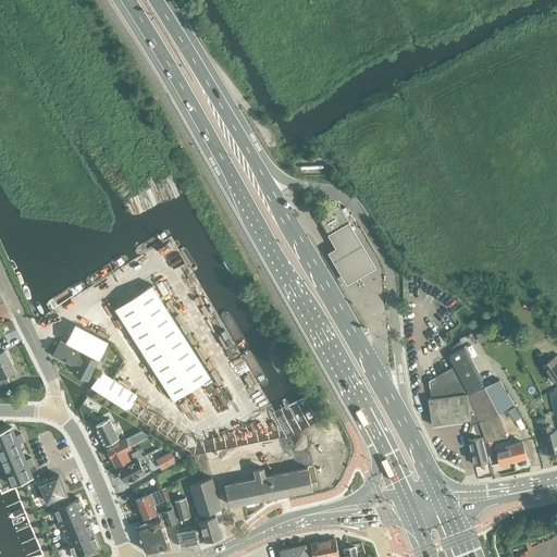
[(318,217),(329,234),(349,222),(338,203),(318,217)]
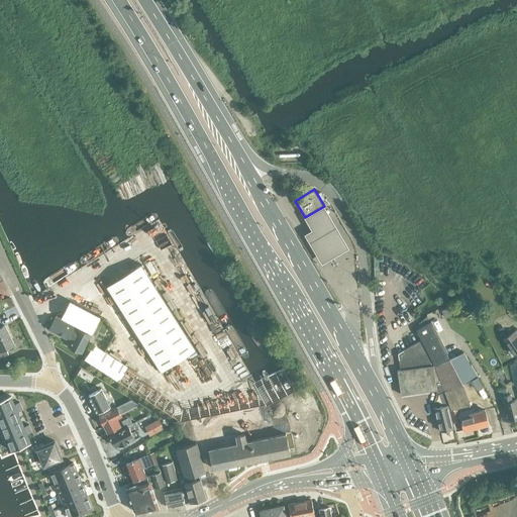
[(346,248),(324,206),(305,217),(312,231),(310,233),(304,236),(319,264),(330,257),(346,248)]
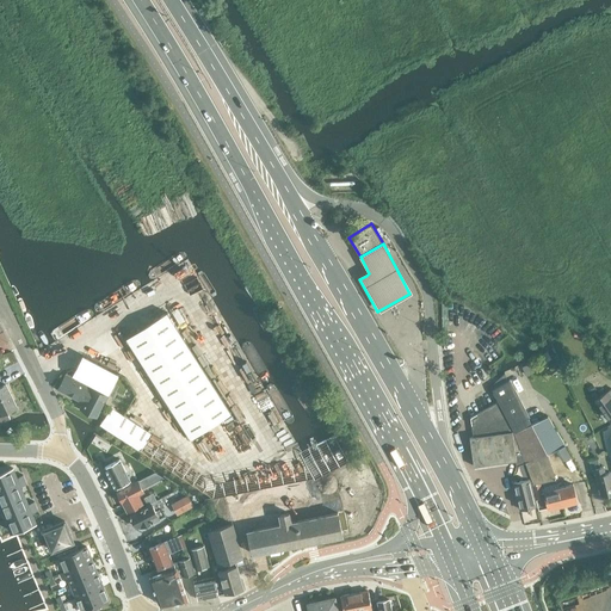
[(167,312),(127,338),(191,438),(232,413),(167,312)]
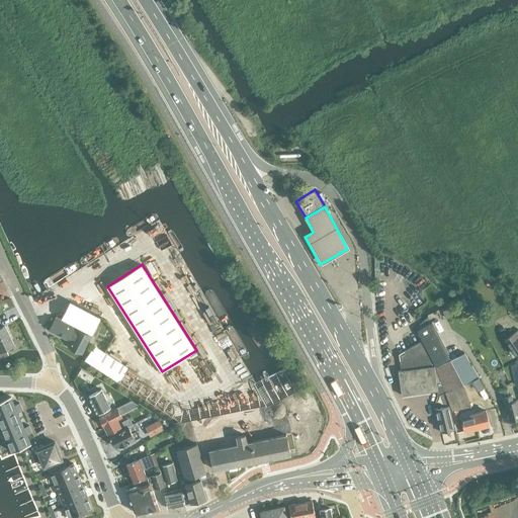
[(58,315),(57,317),(74,326),(75,325),(92,334),(100,317),(70,300),(63,315),(61,314),(58,315)]
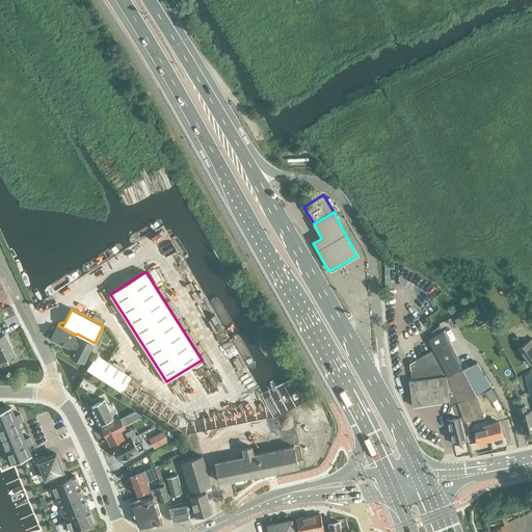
[(457,326),(468,321),(463,315),(454,319),(457,326)]
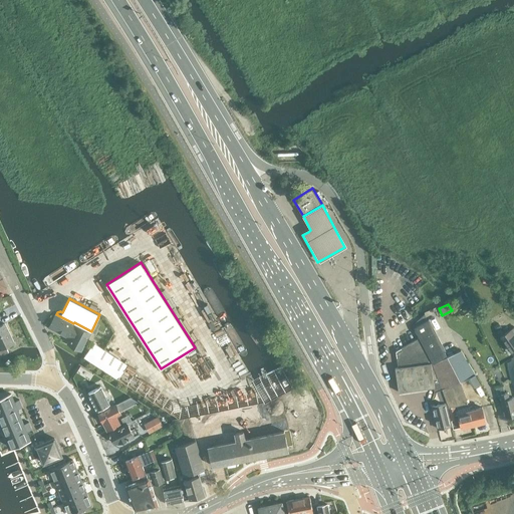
[(72,324),(73,323),(56,314),(55,315),(49,327),(66,336),(71,338),(67,343),(81,351),(91,333),(77,326),(76,327),(72,325),(73,324),(72,324)]
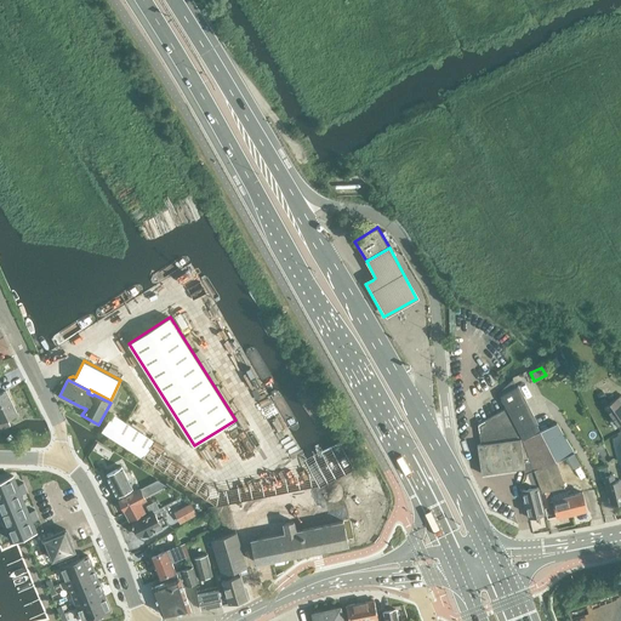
[(513,380),(499,393),(500,396),(507,408),(519,431),(522,437),(524,440),(540,432),(518,388),(520,387),(519,386),(517,387),(513,380)]
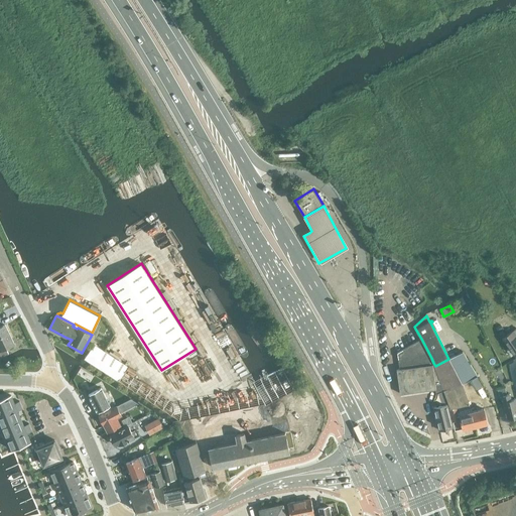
[(0,357),(9,353),(6,348),(14,344),(5,325),(0,327),(0,357)]
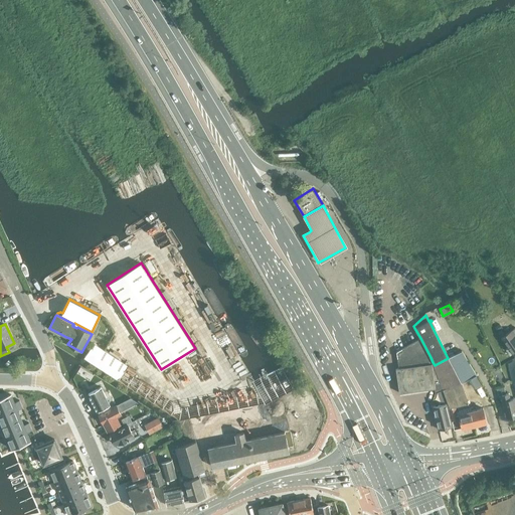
[(514,328),(501,337),(514,357),(514,356),(514,328)]
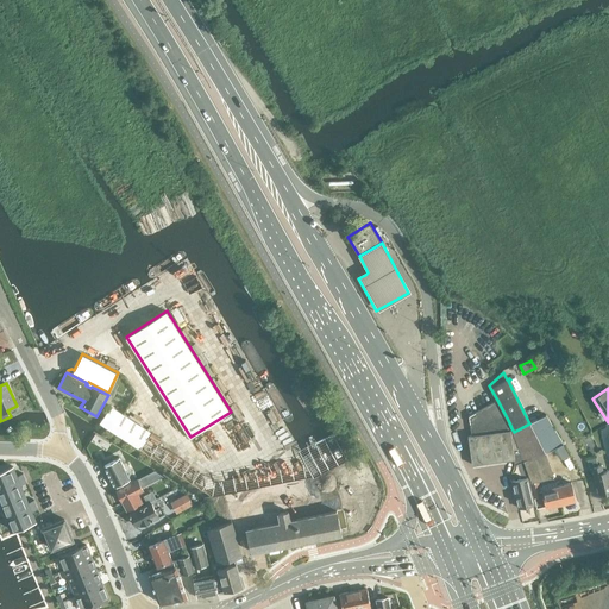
[(471,435),(468,435),(472,464),(514,458),(515,464),(518,463),(523,460),(514,432),(512,428),(509,422),(497,400),(469,415),(471,435)]
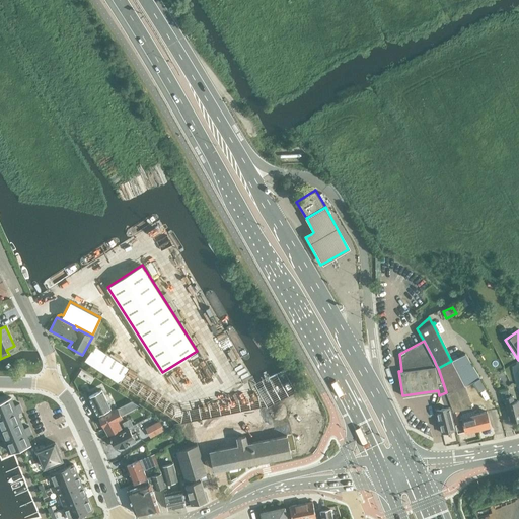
[(85,360),(119,382),(128,368),(94,346),(85,360)]
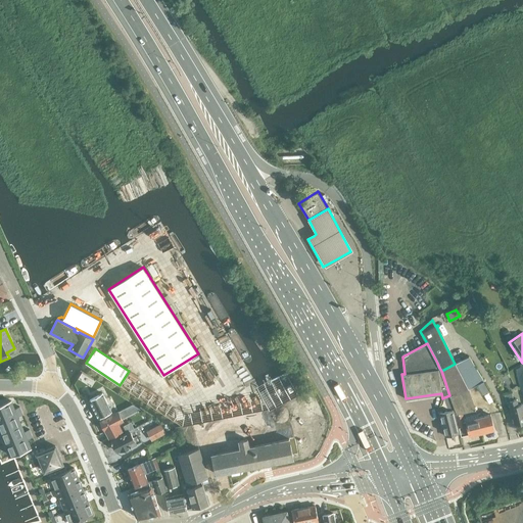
[(455,364),(441,371),(449,395),(452,401),(456,410),(457,415),(463,414),(476,410),(468,389),(483,381),(469,357),(455,364)]
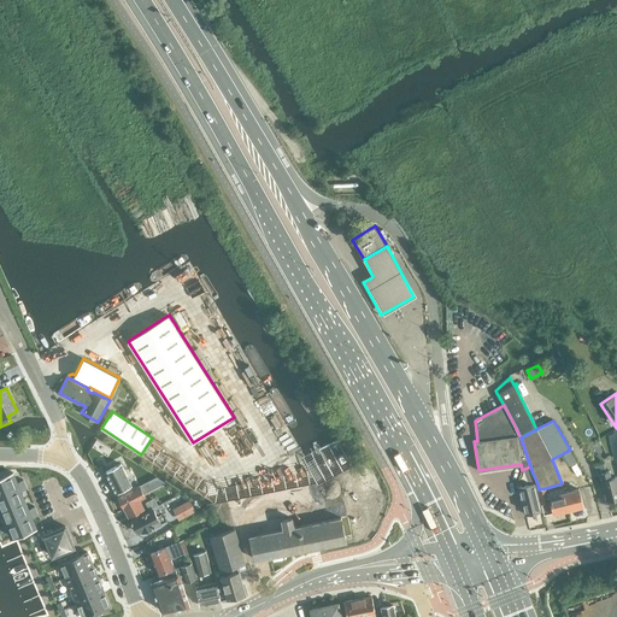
[(338,438),(303,457),(310,469),(318,483),(352,465),(338,438)]
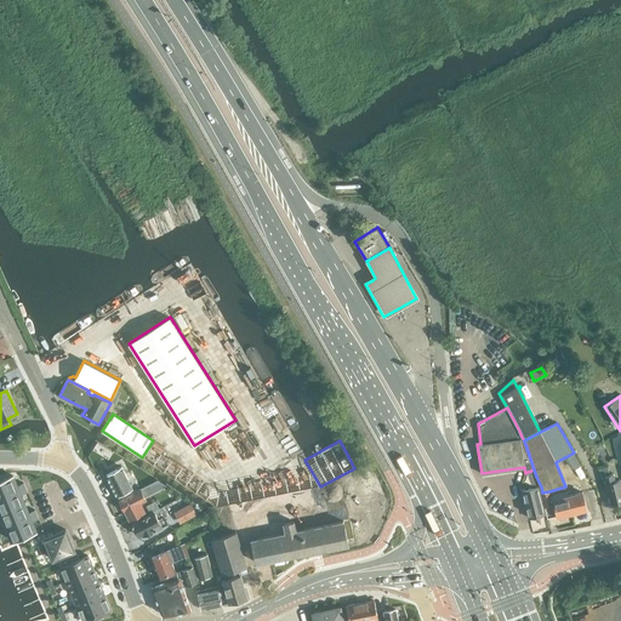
[(220,490),(153,446),(144,457),(217,505),(273,495),(290,493),(320,486),(312,472),(220,490)]
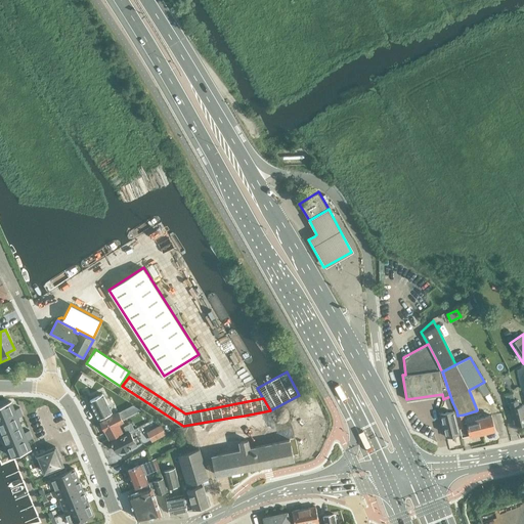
[(515,426),(523,424),(523,404),(519,405),(518,399),(515,400),(513,393),(506,395),(508,403),(510,402),(515,426)]
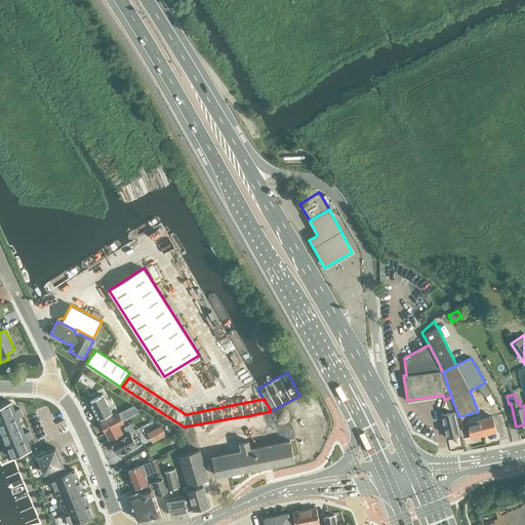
[(103,395),(90,401),(99,420),(101,422),(110,417),(109,415),(108,414),(112,412),(108,404),(107,401),(103,395)]
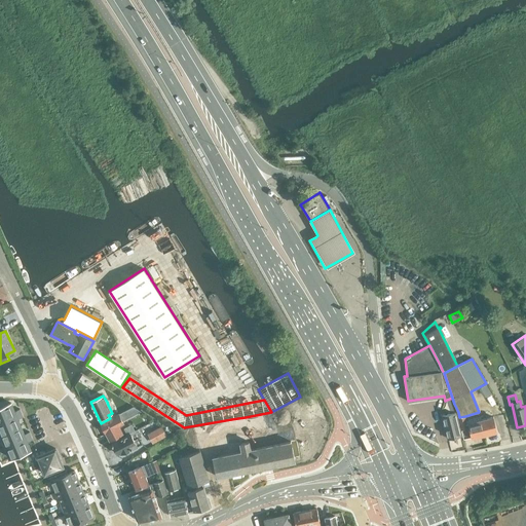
[(242,451),(213,457),(217,477),(247,471),(248,472),(248,470),(252,470),(253,471),(254,471),(253,468),(294,460),(295,460),(295,457),(300,456),(300,458),(321,453),(316,436),(325,434),(318,397),(317,397),(318,404),(291,409),(297,440),(251,449),(249,442),(240,443),(242,451)]
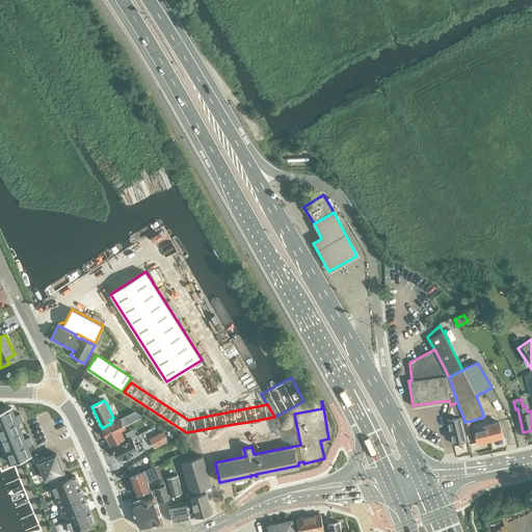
[(11,407),(0,411),(0,426),(22,417),(20,414),(15,416),(11,407)]
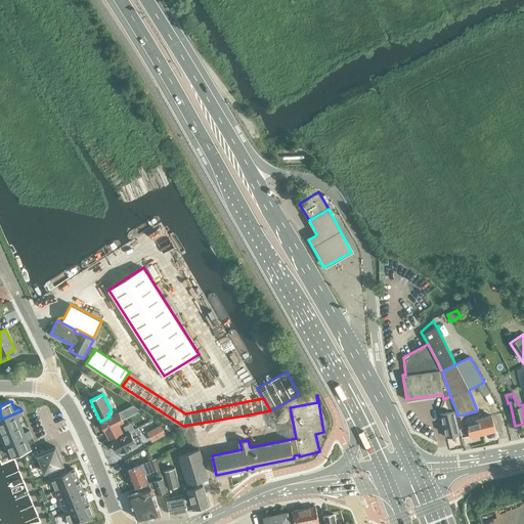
[(101,424),(100,424),(102,428),(103,428),(108,437),(122,431),(118,424),(123,421),(122,419),(129,415),(139,409),(140,409),(132,404),(110,417),(100,422),(101,424)]
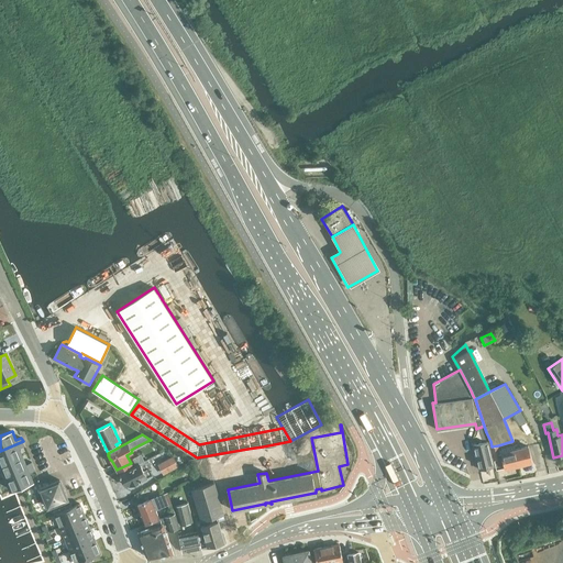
[(23,441),(0,451),(0,462),(1,465),(22,456),(19,448),(24,445),(23,441)]
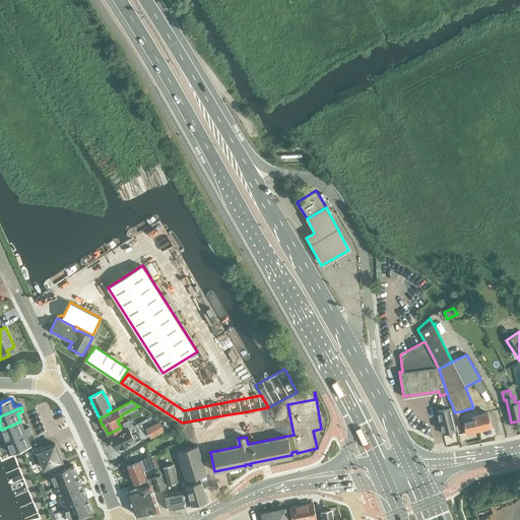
[(443,434),(456,430),(451,407),(437,411),(443,434)]
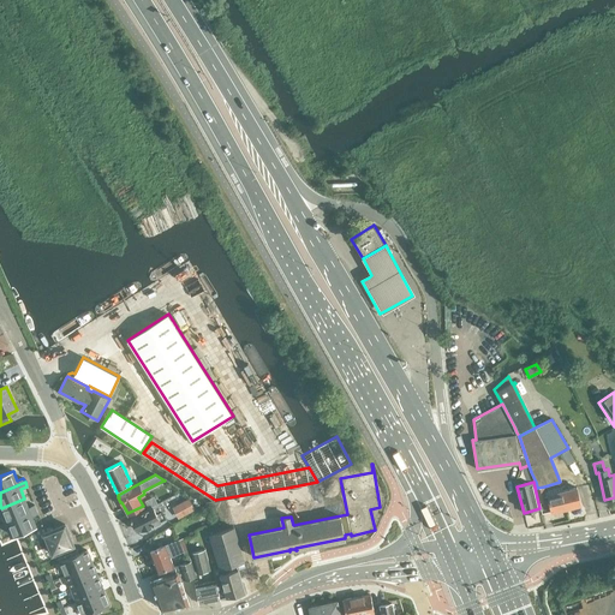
[(537,488),(536,488),(539,499),(542,511),(551,508),(551,511),(553,513),(566,509),(562,491),(545,495),(544,487),(537,488)]
